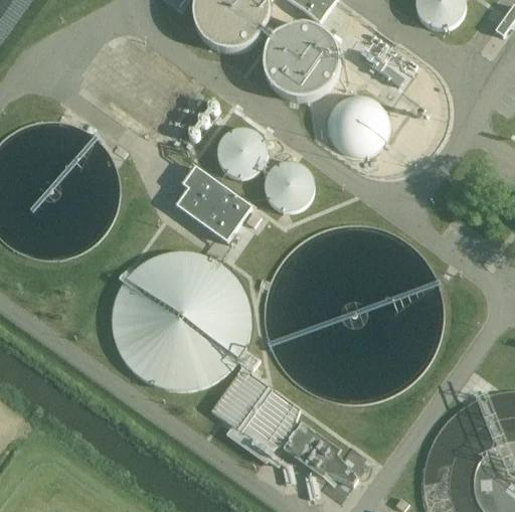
[(265,34),(268,29),(269,24),(270,18),(270,13),(269,7),(267,2),(266,0),(195,0),(193,5),(192,10),(192,16),(192,22),(193,27),(195,32),(198,37),(202,42),(206,46),(210,49),(215,51),(221,53),(226,54),(232,54),(238,54),(243,52),(248,50),(253,47),(258,43),(262,39),(265,34)]
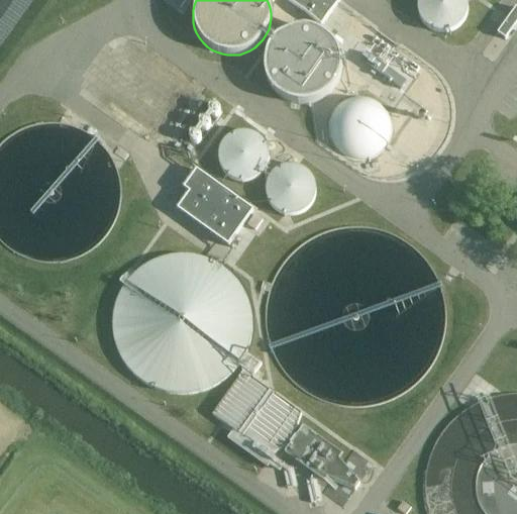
[(287,0),(321,24),(339,0),(287,0)]
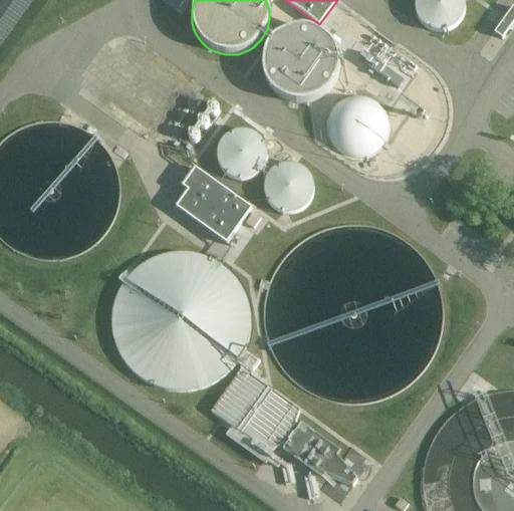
[(462,19),(463,16),(464,12),(465,9),(465,5),(464,1),(464,0),(416,0),(415,4),(415,7),(415,11),(416,14),(417,18),(419,21),(421,24),(424,26),(427,29),(430,30),(434,31),(437,32),(441,32),(445,32),(448,31),(452,29),(455,27),(458,25),(460,22),(462,19)]
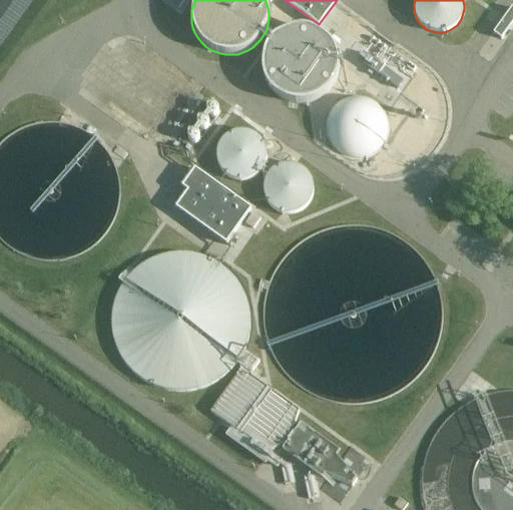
[(512,6),(493,32),(502,37),(512,21),(512,6)]
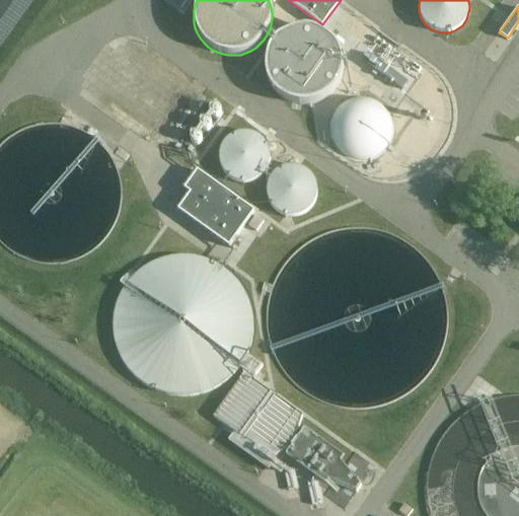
[(340,85),(342,80),(344,75),(345,69),(345,64),(344,58),(342,53),(340,47),(336,43),(332,39),(327,34),(322,31),(317,29),(312,28),(306,27),(300,27),(295,28),(290,30),(285,33),(280,37),(276,41),(272,46),(270,51),(268,56),(267,61),(266,67),(267,73),(268,78),(270,83),(273,88),(276,93),(280,96),(285,100),(290,102),(295,104),(301,105),(307,105),(312,105),(318,103),(323,101),(328,98),(332,94),(337,90),(340,85)]
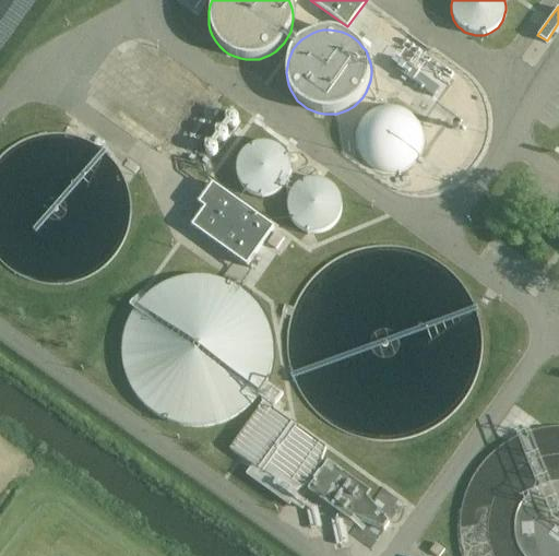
[(396,56),(390,64),(432,94),(438,86),(414,68),(396,56)]
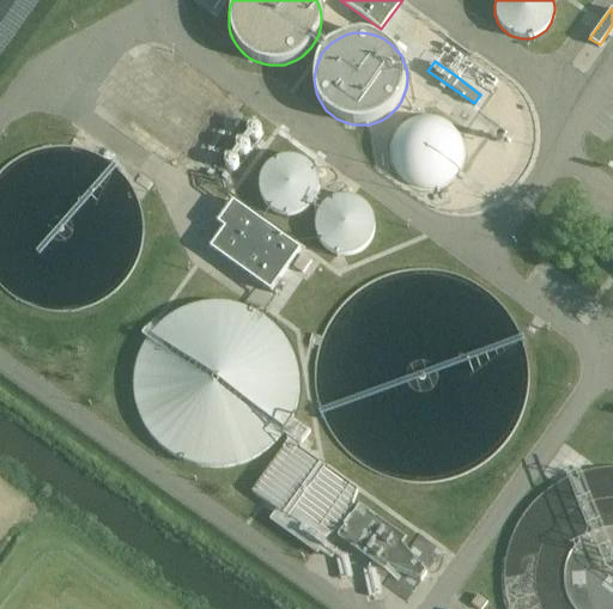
[(459,169),(461,164),(462,158),(462,153),(462,147),(462,142),(460,138),(457,133),(455,128),(451,123),(447,121),(442,117),(437,116),(432,114),(426,114),(422,114),(416,115),(411,117),(406,120),(401,122),(398,126),(394,131),(392,135),(390,140),(389,146),(388,151),(389,157),(390,162),(392,166),(395,171),(399,176),(402,180),(407,182),(412,184),(417,187),(422,188),(428,188),(432,187),(438,186),(443,183),(448,181),(451,177),(455,174),(459,169)]
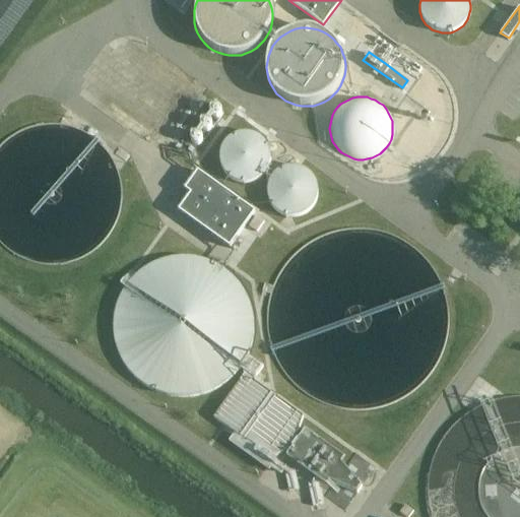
[(267,168),(269,165),(270,160),(270,156),(270,154),(270,152),(269,148),(268,145),(266,141),(264,138),(262,135),(259,133),(256,132),(252,130),(248,129),(244,129),(240,129),(236,130),(233,132),(229,134),(225,136),(223,139),(221,142),(219,146),(218,149),(218,153),(218,157),(218,162),(220,166),(221,169),(223,172),(226,175),(230,177),(234,179),(237,180),(241,181),(245,181),(249,181),(252,180),(256,179),(259,177),(262,174),(265,171),(267,168)]
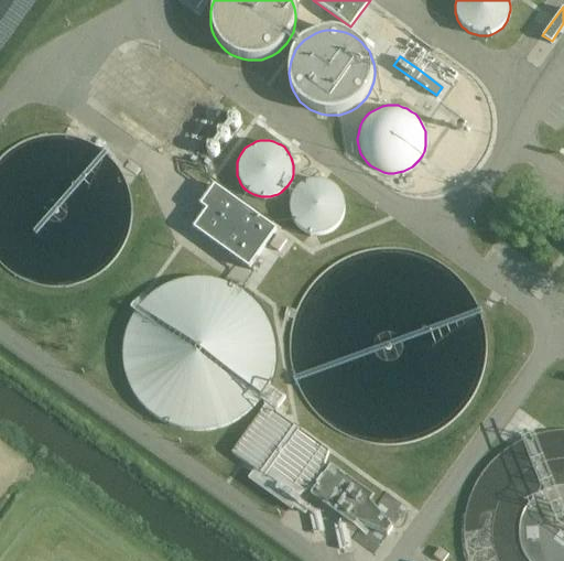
[(342,220),(343,216),(344,212),(345,208),(345,205),(345,204),(344,200),(343,195),(340,192),(338,189),(335,185),(332,183),(328,181),(324,179),(320,179),(316,177),(312,179),(307,180),(303,181),(300,183),(296,186),(294,189),(292,193),(290,196),(289,201),(288,205),(288,209),(289,213),(290,217),(292,222),(294,224),(297,227),(301,230),(304,233),(308,234),(313,235),(317,235),(321,235),(325,234),(329,232),(333,229),(336,227),(339,224),(342,220)]
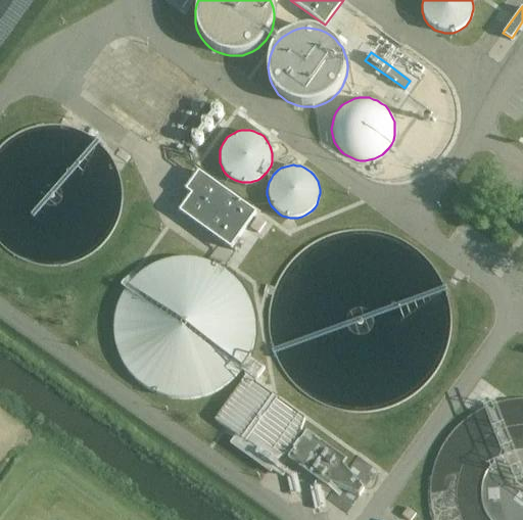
[(192,193),(180,209),(231,246),(256,210),(199,170),(186,188),(192,193)]
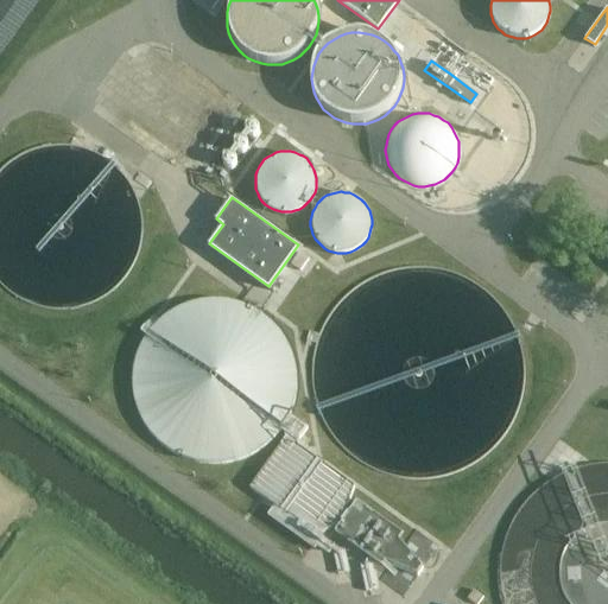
[(287,417),(292,406),(296,394),(298,382),(298,375),(297,370),(296,357),(291,347),(286,336),(279,325),(271,317),(261,310),(252,305),(239,299),(227,297),(215,296),(202,297),(190,300),(179,305),(169,311),(159,319),(151,328),(145,338),(140,349),(137,361),(134,374),(135,386),(137,398),(141,408),(146,420),(153,428),(162,438),(171,446),(182,452),(194,456),(206,458),(217,459),(230,458),(242,455),(253,450),(264,444),(273,436),(282,427),(287,417)]
